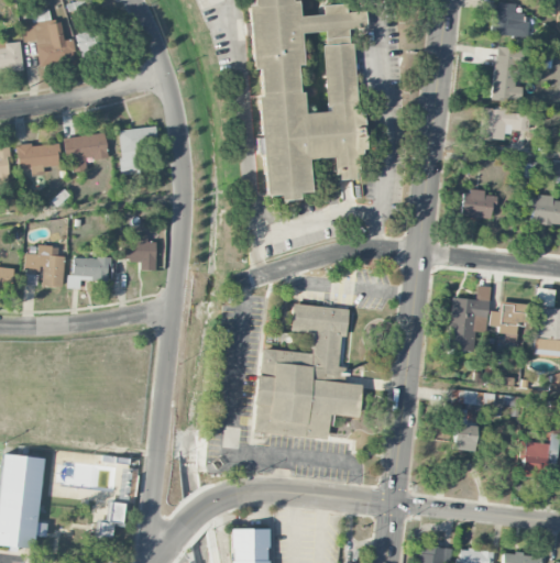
[(252,0),(253,6),(249,6),(253,69),(257,69),(266,196),(281,195),(281,200),(299,199),(299,192),(313,192),(310,158),(335,157),(337,180),(363,178),(354,29),(365,29),(364,10),(347,11),(346,4),(321,6),(322,15),(299,17),(298,1),(292,1),(291,0),(252,0)]
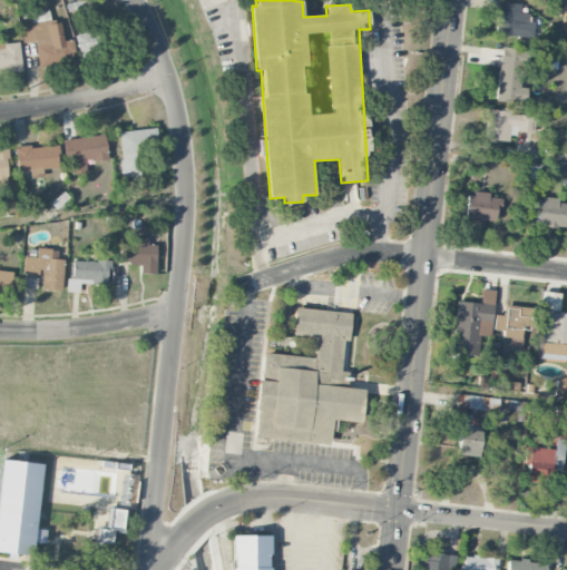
[(535,39),(536,22),(530,21),(530,13),(524,13),(524,5),(502,2),(499,36),(535,39)]
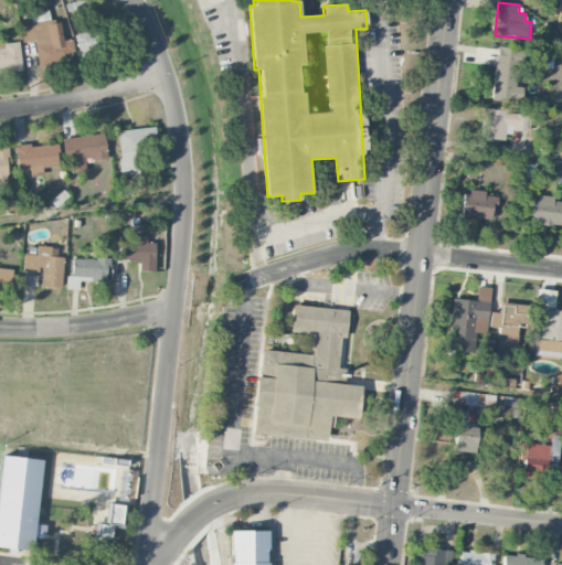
[(41,66),(78,62),(76,40),(65,41),(63,22),(53,24),(51,10),(33,13),(34,24),(23,25),(25,43),(38,41),(41,66)]
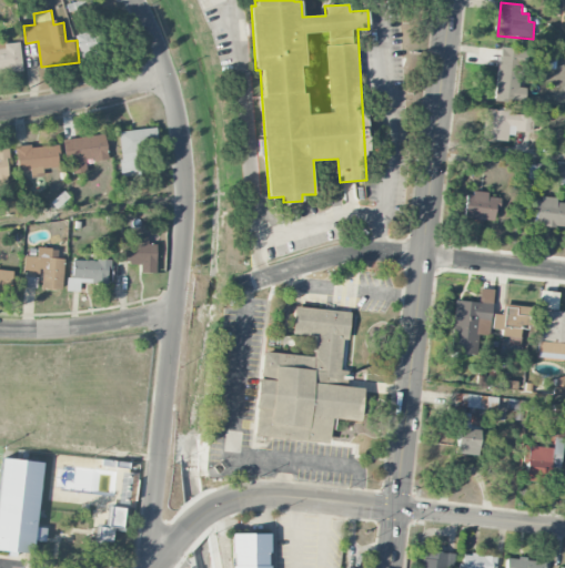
[(94,31),(78,37),(84,59),(101,53),(94,31)]
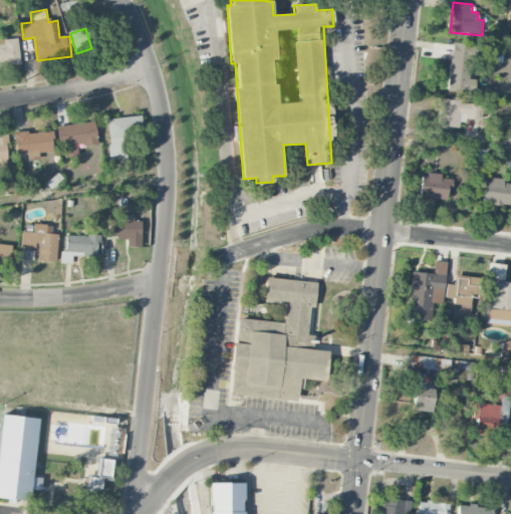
[(0,64),(22,64),(20,37),(0,37),(0,64)]
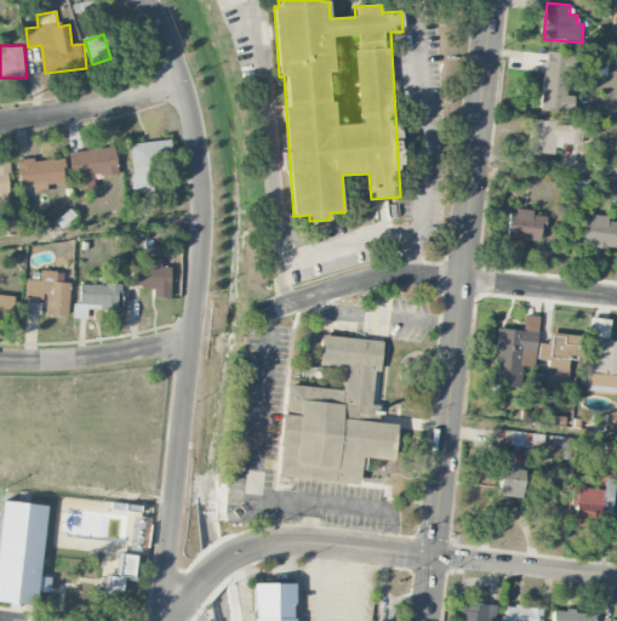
[(575,113),(577,97),(570,96),(576,55),(550,51),(542,108),(575,113)]
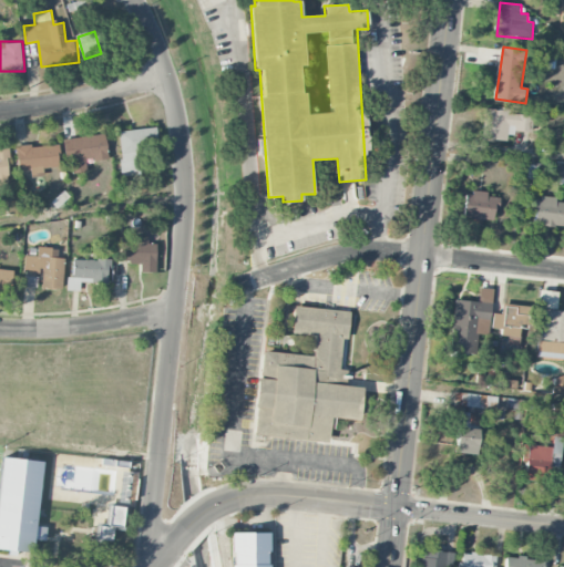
[(486,109),(484,140),(510,141),(510,132),(531,133),(532,115),(513,114),(513,110),(486,109)]
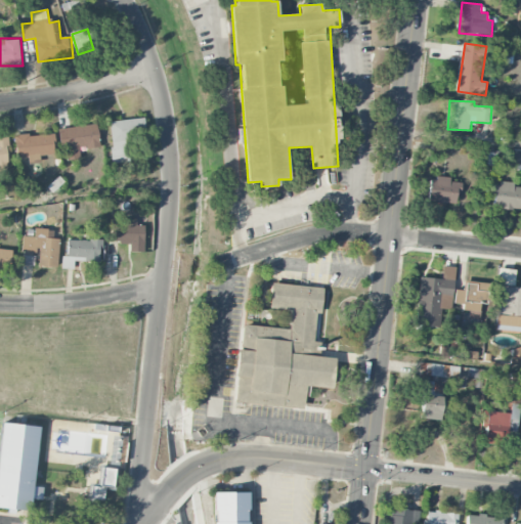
[(113,121),(115,164),(132,163),(131,138),(144,137),(143,119),(113,121)]
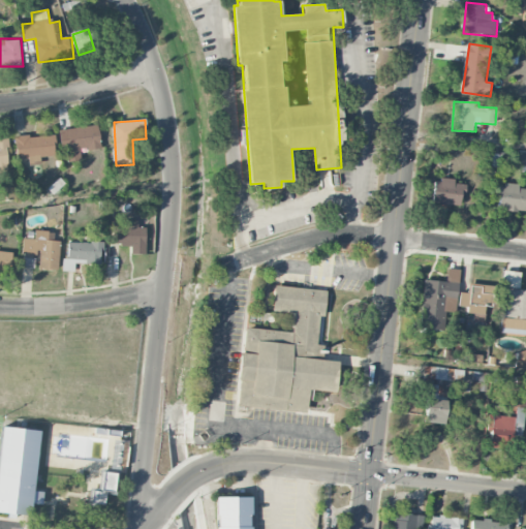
[(62,130),(66,162),(83,160),(82,151),(102,148),(100,125),(62,130)]
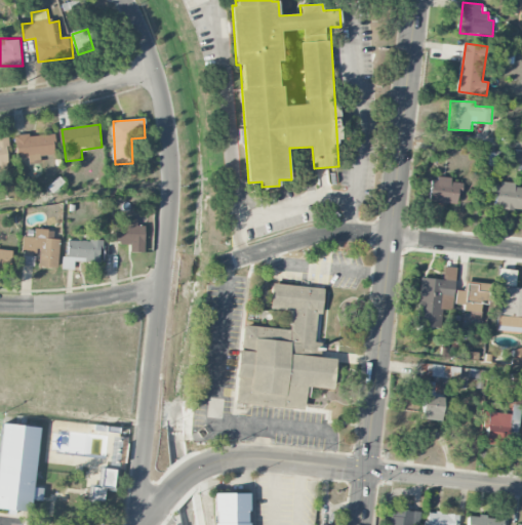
[(18,159),(31,158),(31,164),(42,163),(41,156),(56,155),(55,134),(17,136),(18,159)]
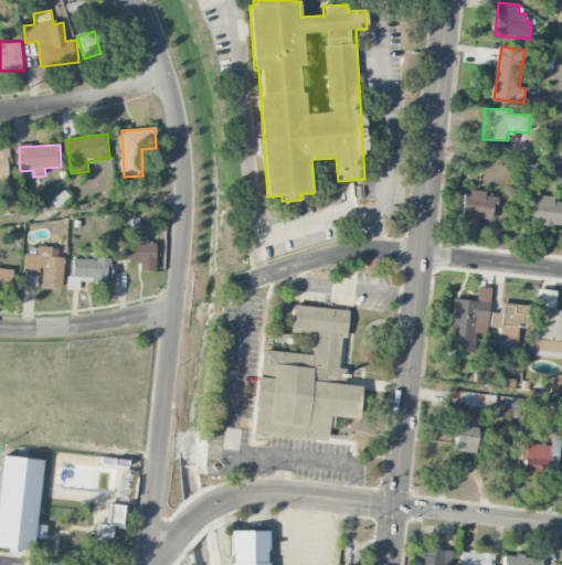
[(0,180),(11,180),(10,148),(0,148),(0,180)]
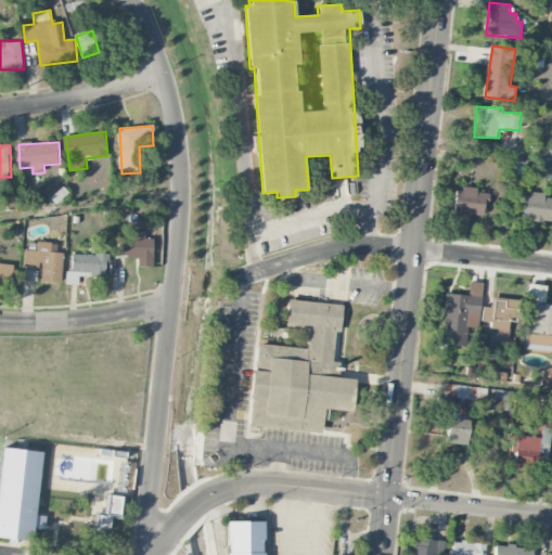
[(491,194),(479,193),(479,190),(458,188),(457,214),(485,216),(486,205),(491,205),(491,194)]
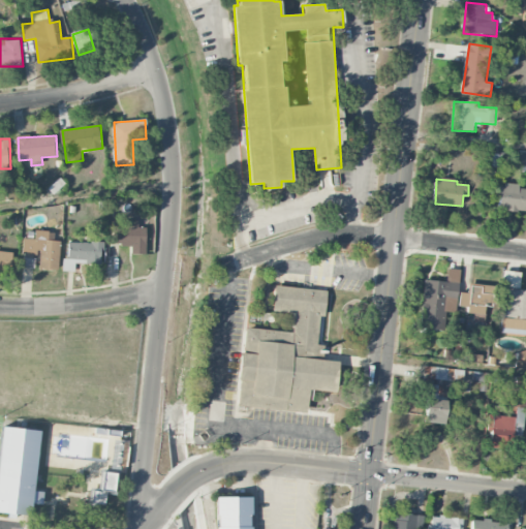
[(525,189),(520,189),(520,185),(501,184),(500,211),(525,212),(525,189)]
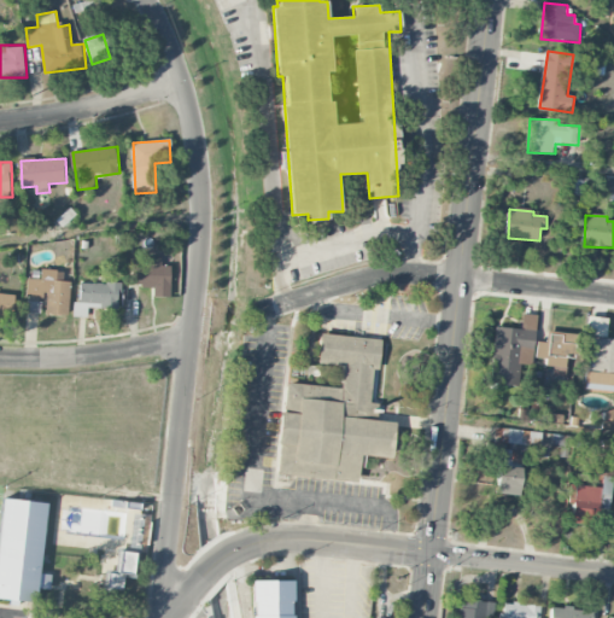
[(135,266),(135,286),(155,287),(155,297),(171,297),(173,267),(163,266),(164,258),(151,258),(151,266),(135,266)]
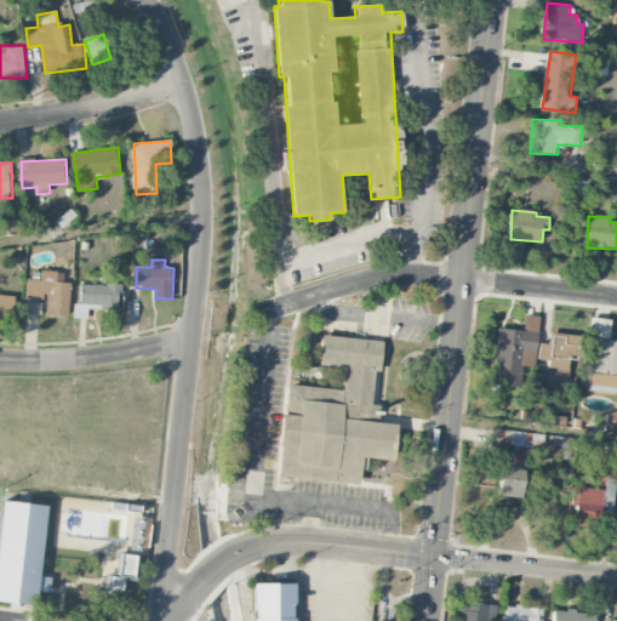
[(29,279),(28,298),(47,300),(47,315),(70,317),(72,283),(66,283),(66,272),(43,271),(43,280),(29,279)]
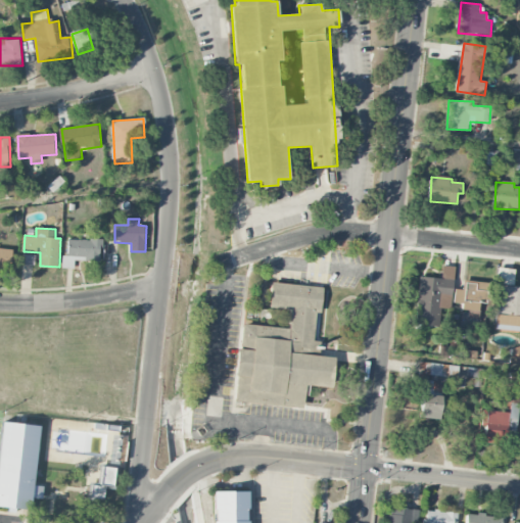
[(103,240),(69,239),(68,256),(63,256),(63,268),(76,269),(76,260),(102,262),(103,240)]
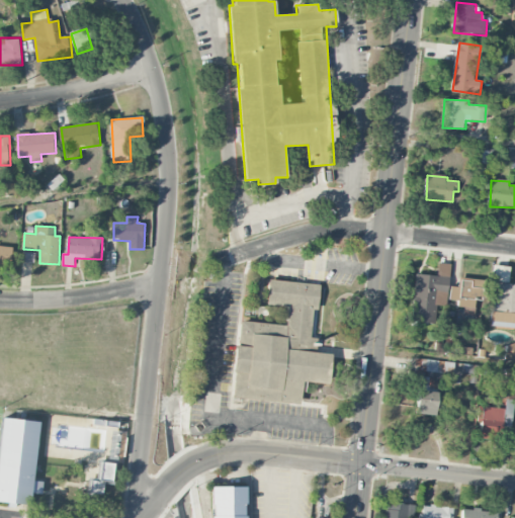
[(0,246),(0,264),(12,264),(13,246),(0,246)]
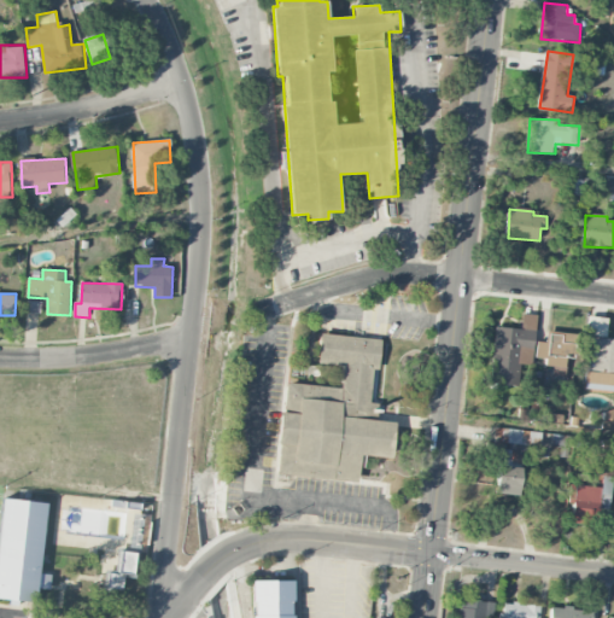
[(492,384),(520,386),(521,365),(534,366),(539,315),(525,314),(524,330),(497,327),(492,384)]
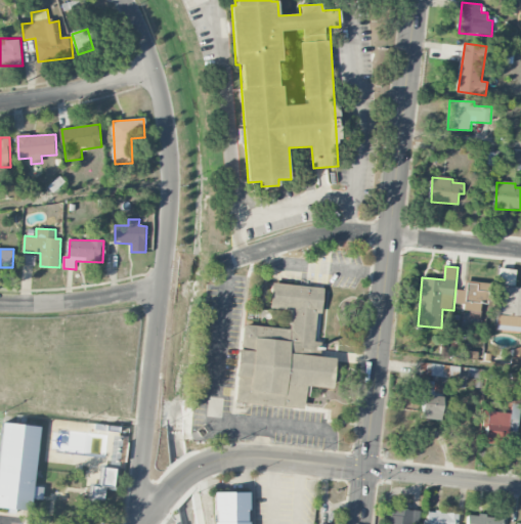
[(520,287),(517,287),(518,269),(502,268),(497,331),(520,332),(520,287)]
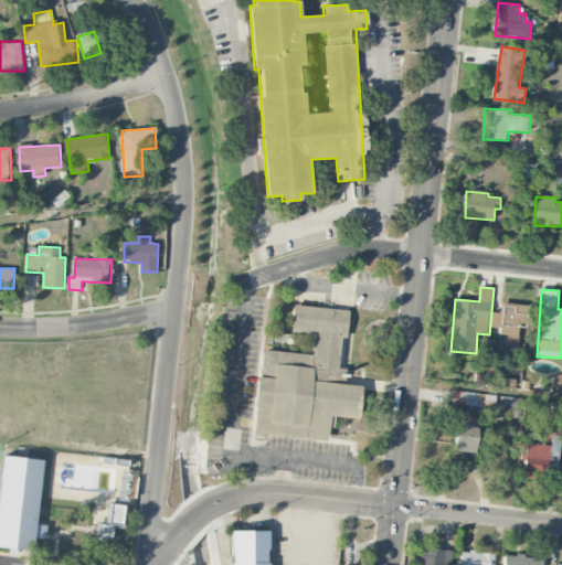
[(529,306),(502,304),(501,313),(492,312),(491,327),(501,328),(501,334),(509,336),(508,351),(519,352),(521,324),(528,326),(529,306)]
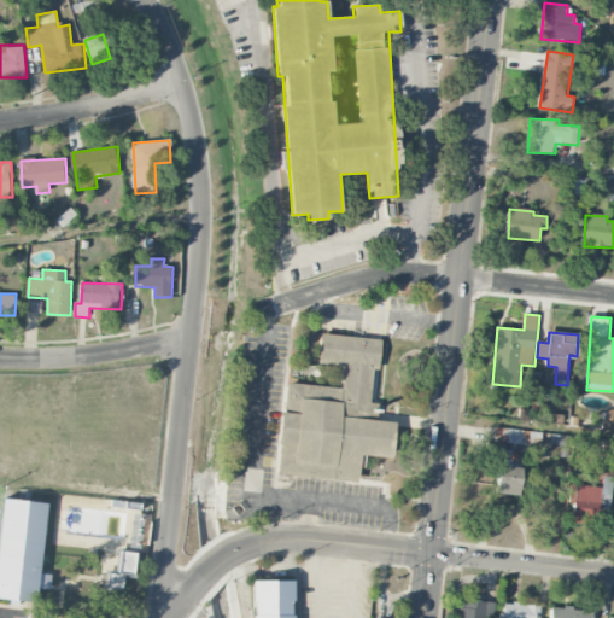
[(279,476),(363,482),(366,455),(393,458),(396,423),(379,421),(380,404),(372,403),(374,369),(381,369),(382,339),(322,334),(320,363),(345,366),(343,388),(285,384),(279,476)]
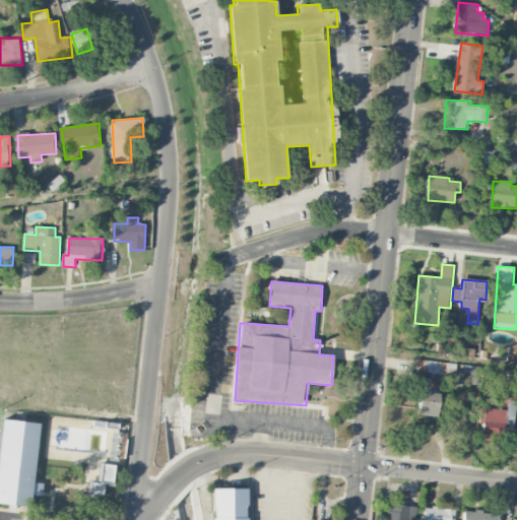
[(417,373),(458,375),(458,363),(418,361),(417,373)]
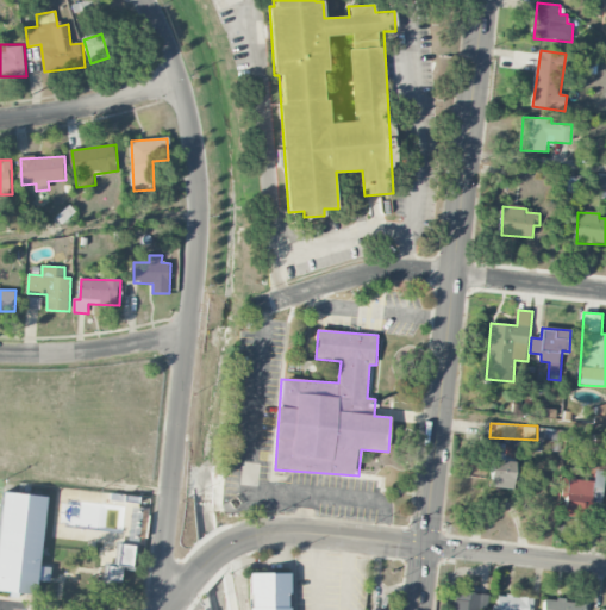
[(491,486),(514,490),(517,462),(494,460),(491,486)]
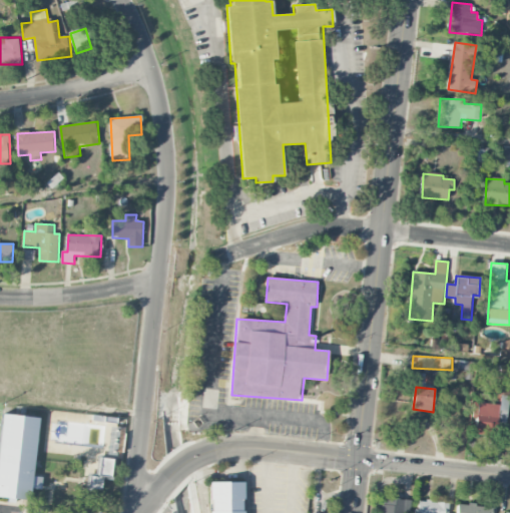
[(40,418),(34,476),(44,477),(43,490),(32,489),(31,501),(0,498),(0,456),(4,414),(40,418)]
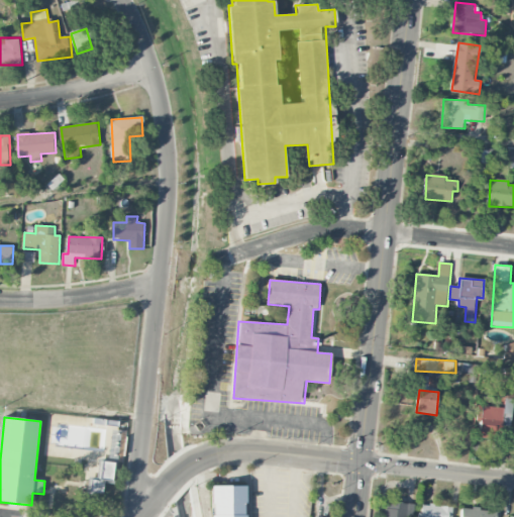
[(102,460),(115,462),(113,482),(105,481),(104,494),(90,492),(92,479),(99,480),(102,460)]
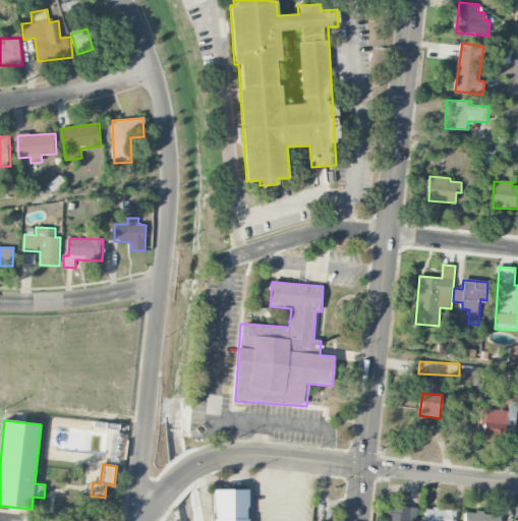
[(248,520),(248,489),(215,490),(215,520),(248,520)]
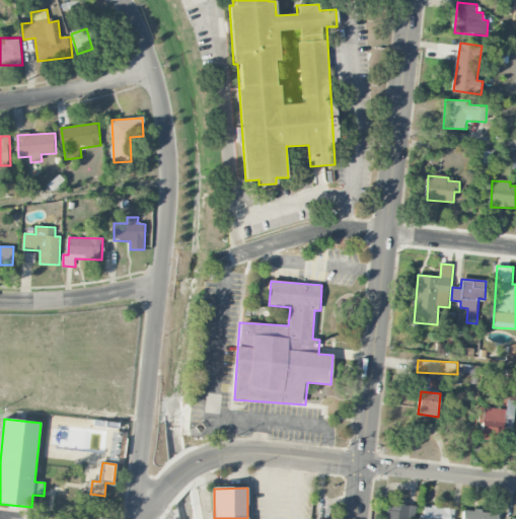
[(416,518),(418,506),(389,503),(386,518),(416,518)]
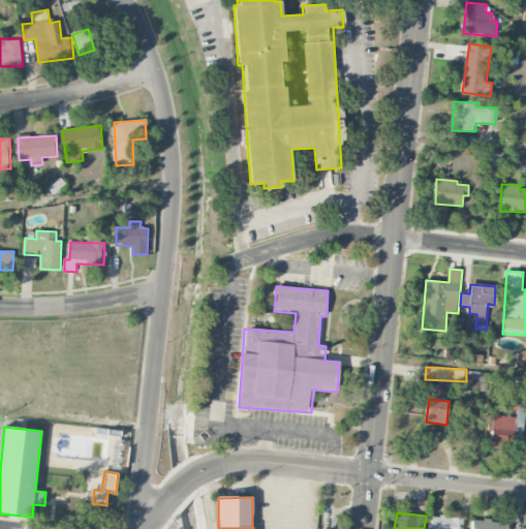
[(429,528),(463,528),(464,519),(430,517),(429,528)]
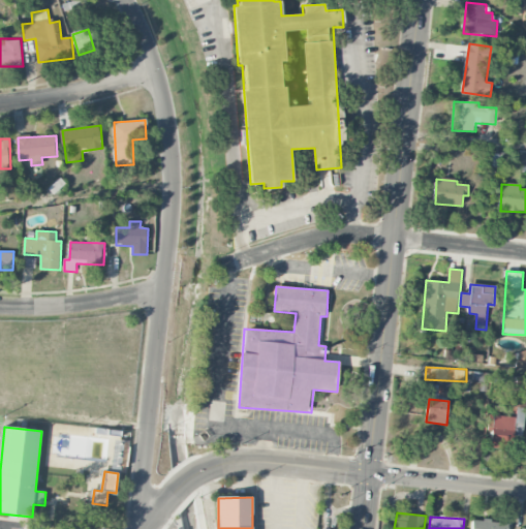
[(473,520),(472,528),(504,528),(505,522),(473,520)]
